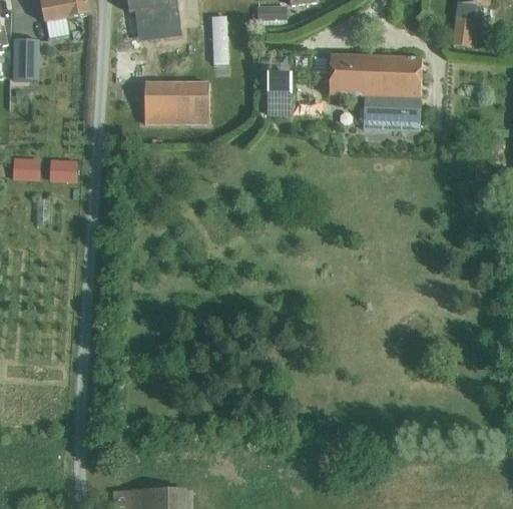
[(46,0),(41,1),(45,23),(68,18),(90,14),(87,0),(46,0)]
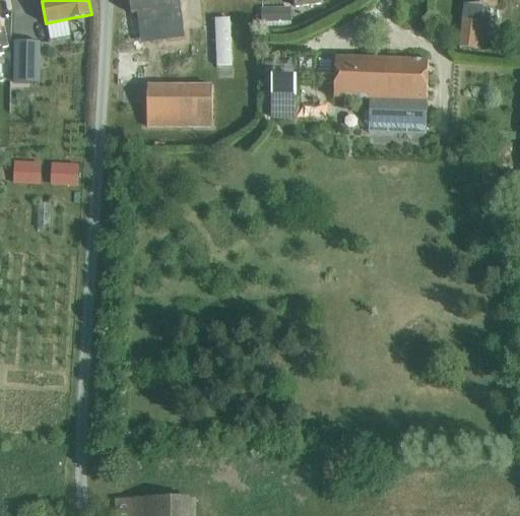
[(130,0),(131,11),(137,10),(147,9),(151,40),(183,36),(178,0),(130,0)]
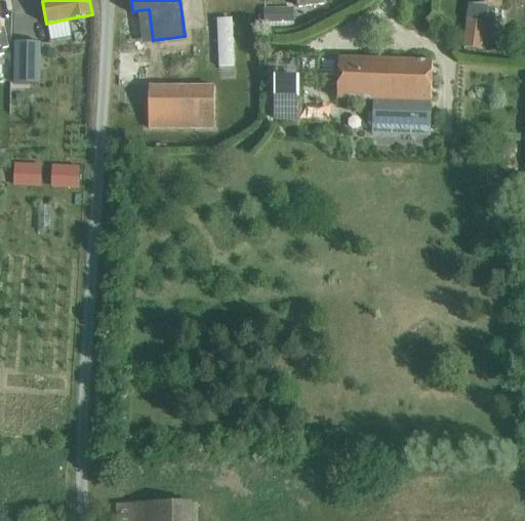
[(482,46),(484,27),(487,3),(500,5),(501,0),(469,0),(465,44),(482,46)]
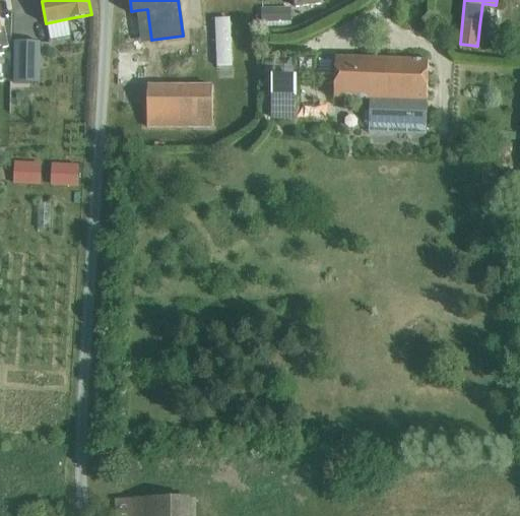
[(289,8),(260,8),(260,24),(289,23),(289,8)]
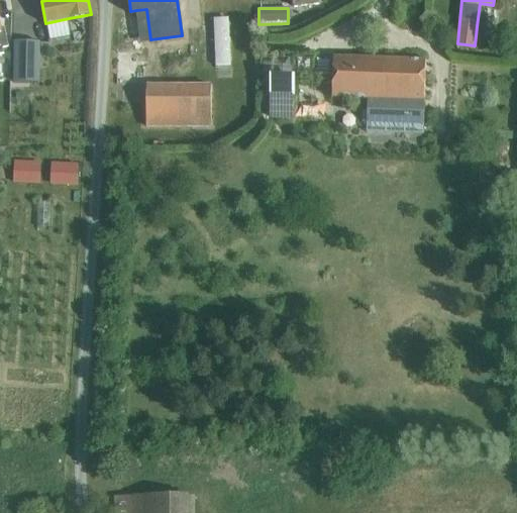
[(40,40),(16,39),(15,81),(39,81),(40,40)]
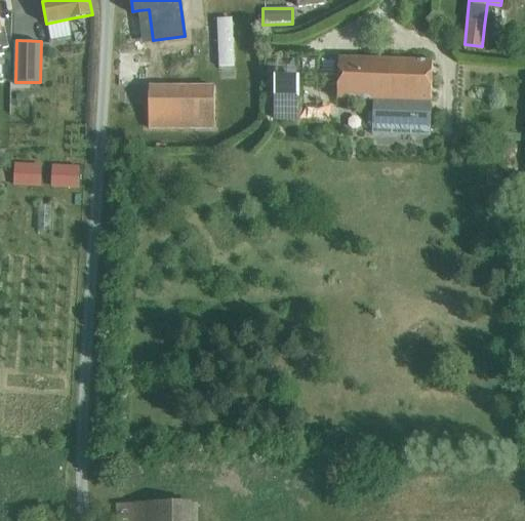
[(137,48),(118,48),(117,71),(137,72),(137,48)]
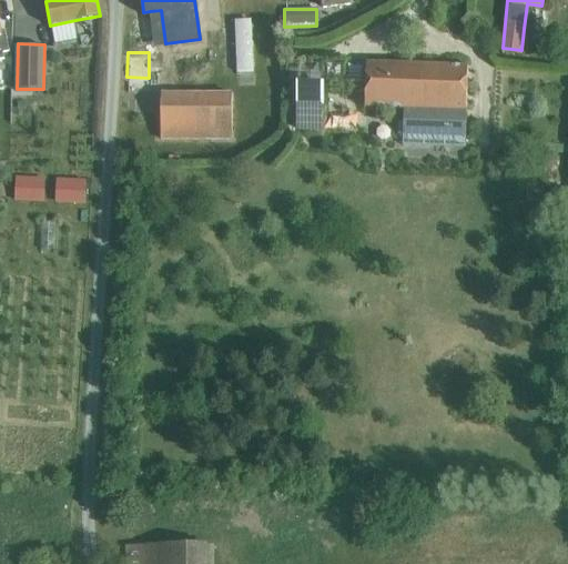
[(323,106),(324,61),(298,60),(297,106),(323,106)]
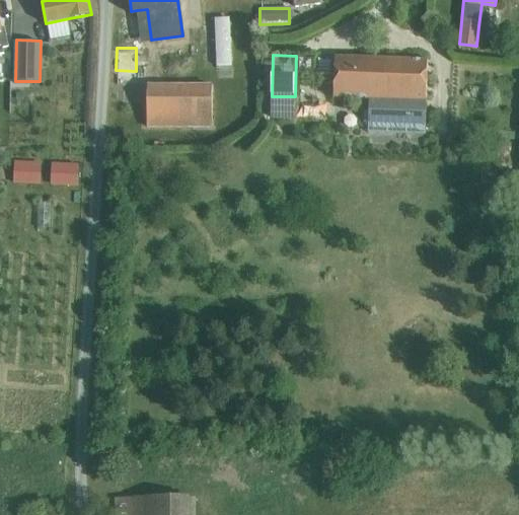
[(335,55),(334,95),(369,97),(368,130),(425,132),(426,106),(422,106),(422,99),(426,99),(428,59),(335,55)]
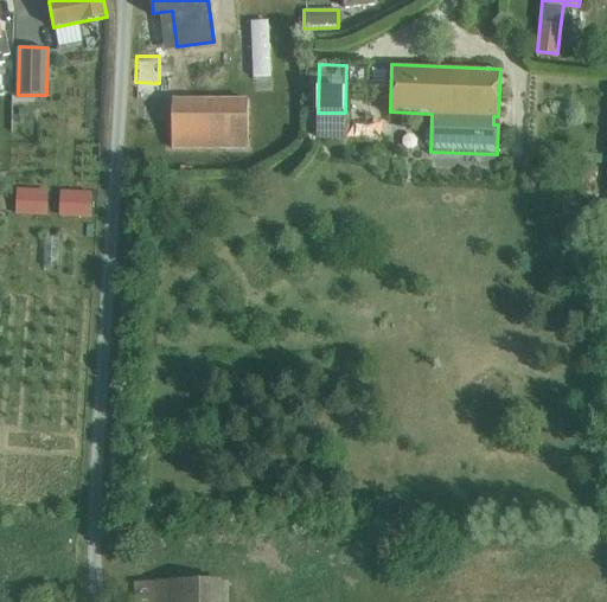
[(248,98),(171,97),(171,145),(247,145),(248,98)]
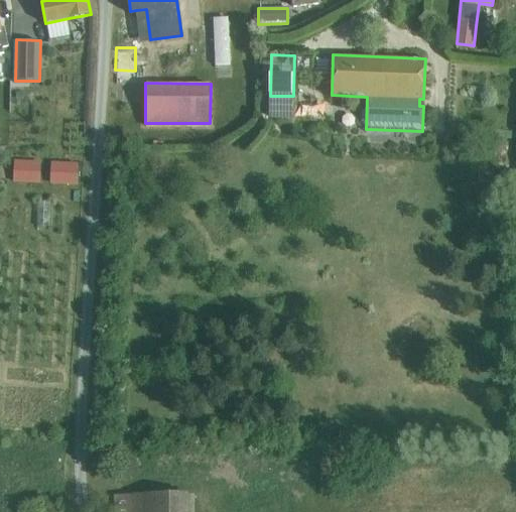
[(274,97),(273,116),(308,118),(309,99),(274,97)]
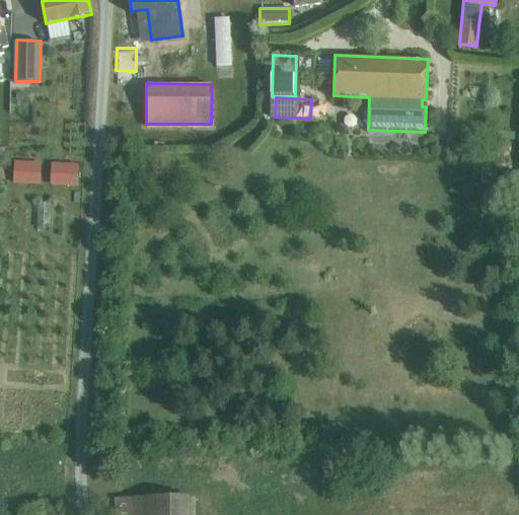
[(15,160),(14,180),(34,181),(35,161),(15,160)]
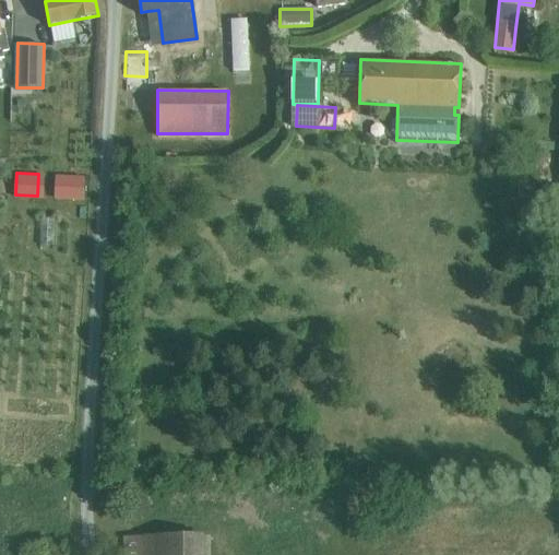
[(62,174),(62,196),(83,197),(84,175),(62,174)]
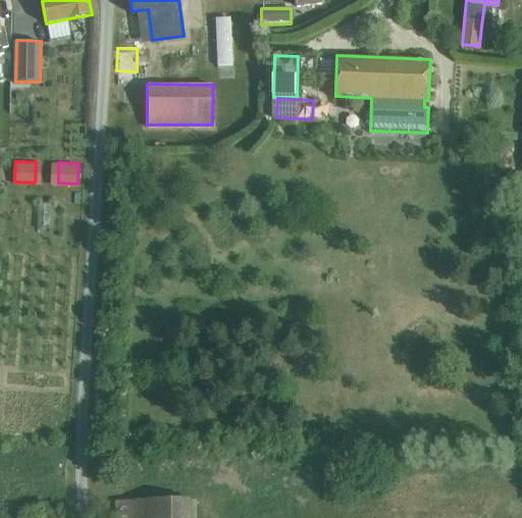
[(135,517),(136,499),(114,499),(114,517),(135,517)]
